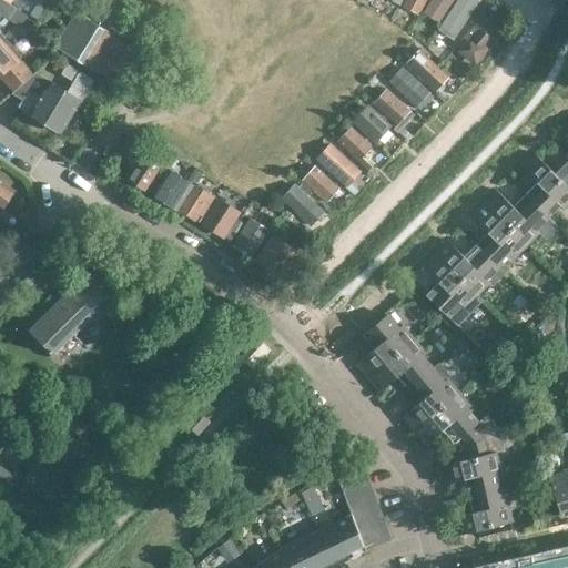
[(0,0),(0,13),(7,20),(14,9),(0,0)]
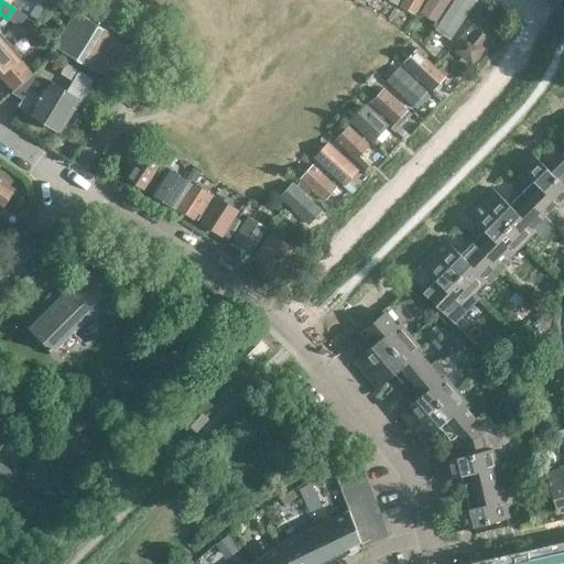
[(404,0),(401,6),(415,13),(422,0),(404,0)]
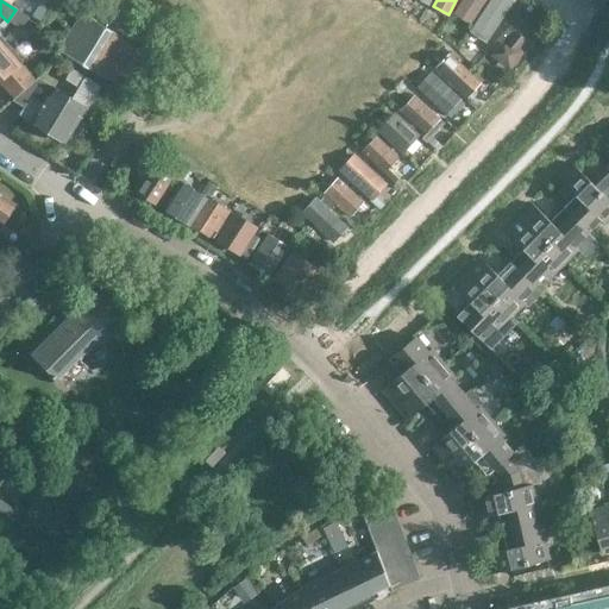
[(463,0),(453,14),(470,25),(485,0),(463,0)]
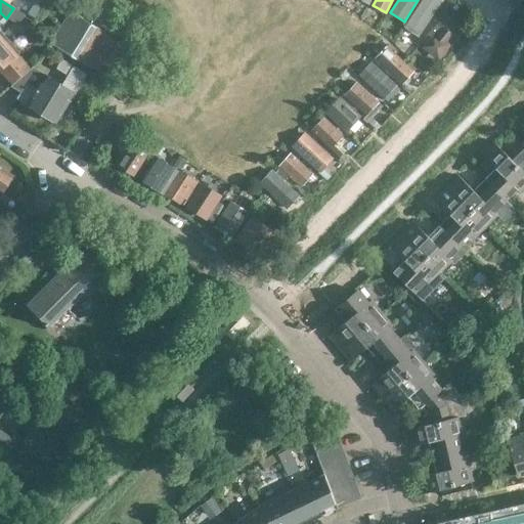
[(423,0),(404,28),(419,37),(441,3),(437,0),(423,0)]
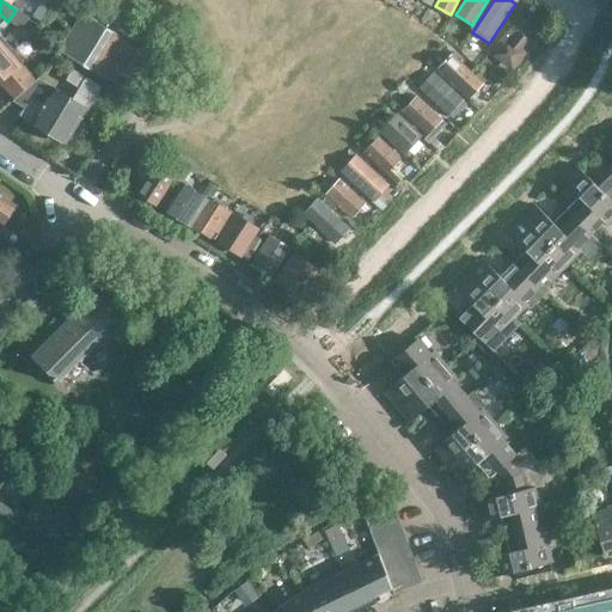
[(501,47),(495,55),(508,66),(514,65),(520,56),(519,50),(526,40),(531,43),(545,24),(520,5),(506,23),(510,28),(497,44),(501,47)]
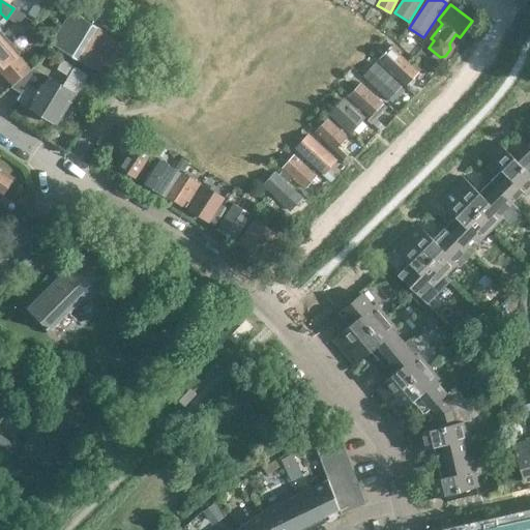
[(24,16),(13,8),(6,19),(17,26),(24,16)]
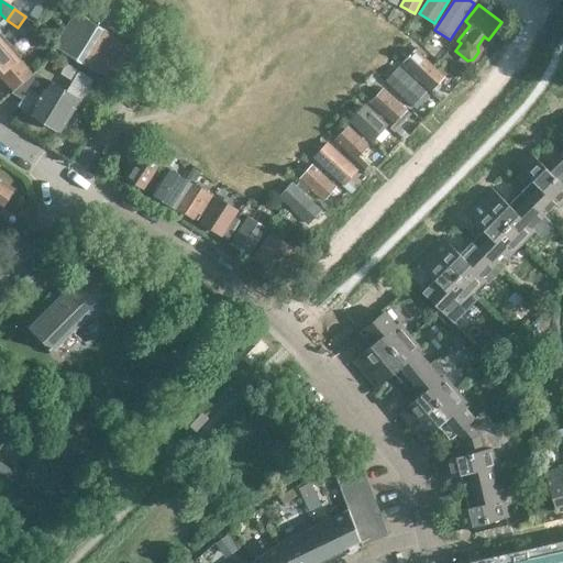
[(125,44),(77,12),(55,47),(103,78),(125,44)]
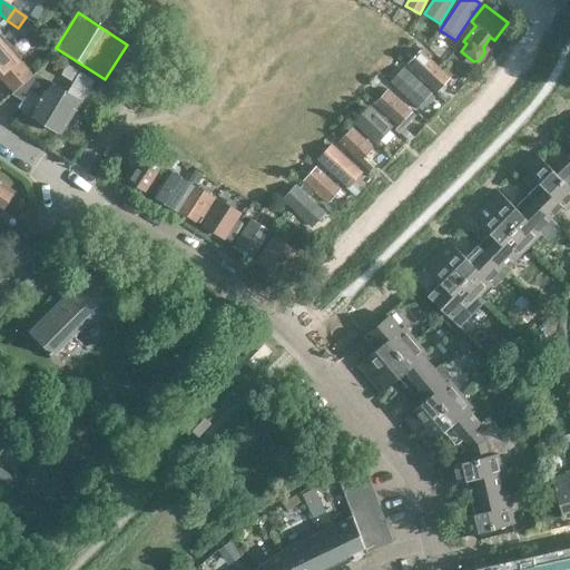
[(31,74),(0,38),(0,76),(12,90),(31,74)]
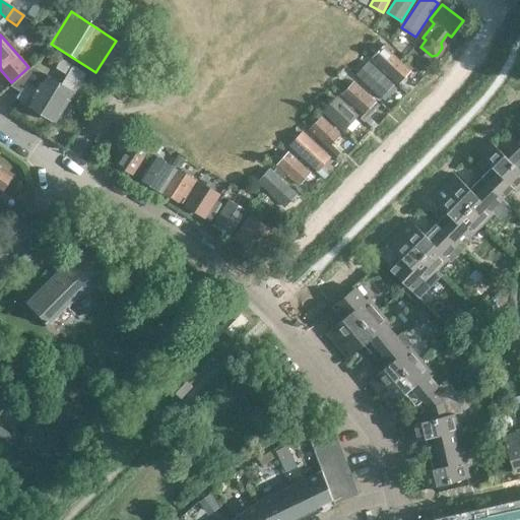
[(416,72),(390,47),(379,58),(405,84),(416,72)]
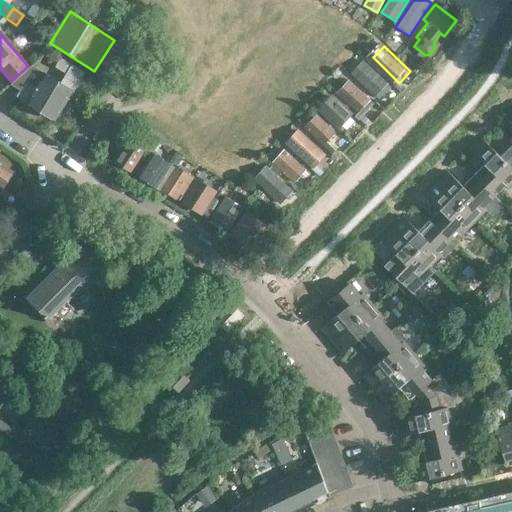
[(58,120),(85,73),(60,58),(55,68),(66,74),(61,83),(31,66),(11,84),(21,90),(17,96),(27,102),(26,103),(43,113),(44,112),(58,120)]
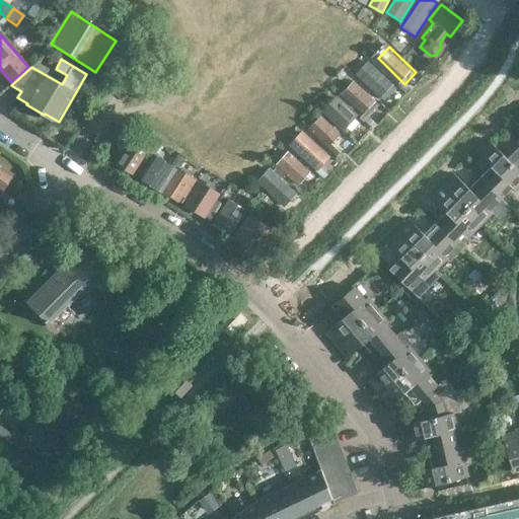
[(400,88),(375,64),(364,76),(388,100),(400,88)]
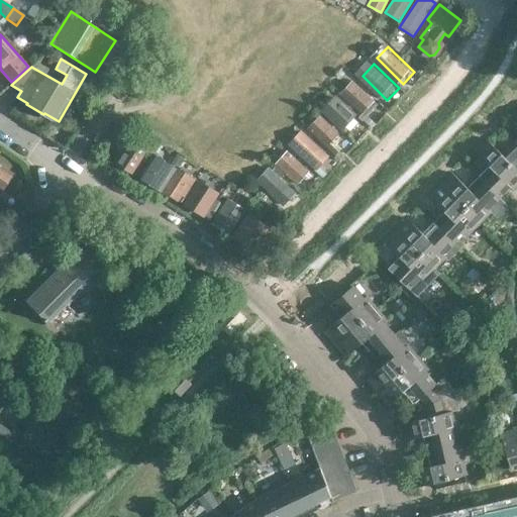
[(383,105),(357,81),(345,93),(366,114),(363,117),(367,121),(383,105)]
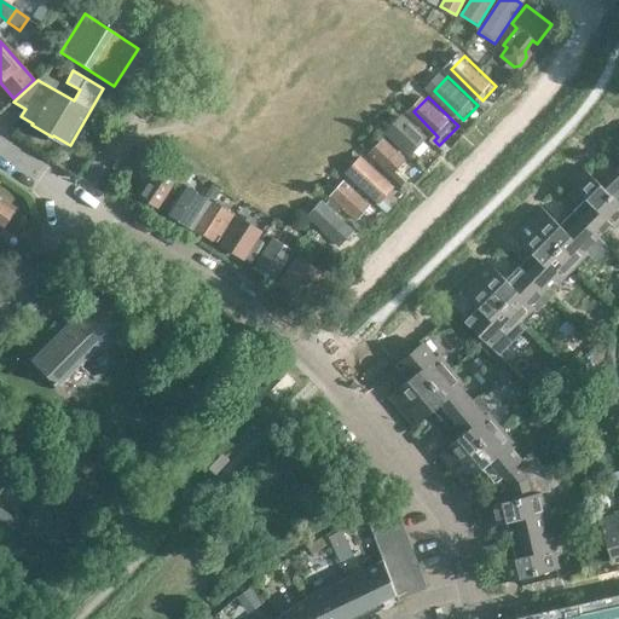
[(428,138),(408,116),(394,131),(415,151),(428,138)]
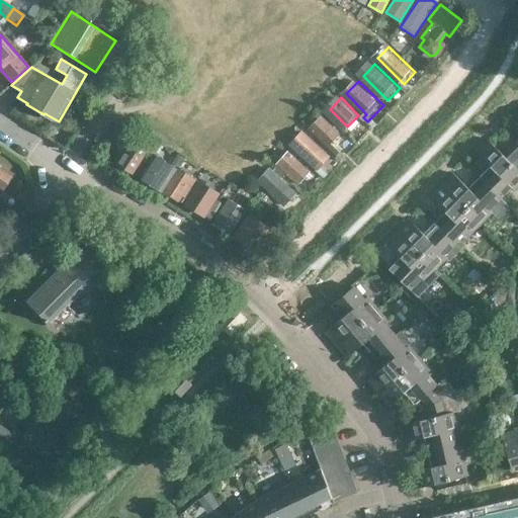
[(338,135),(317,114),(306,126),(327,147),(338,135)]
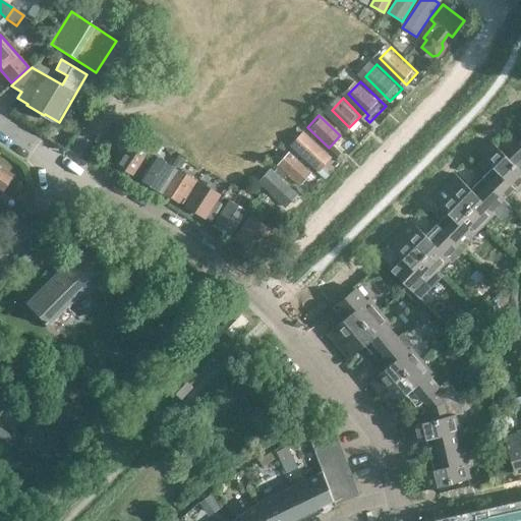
[(337,167),(301,133),(290,145),(317,171),(315,173),(324,180),(337,167)]
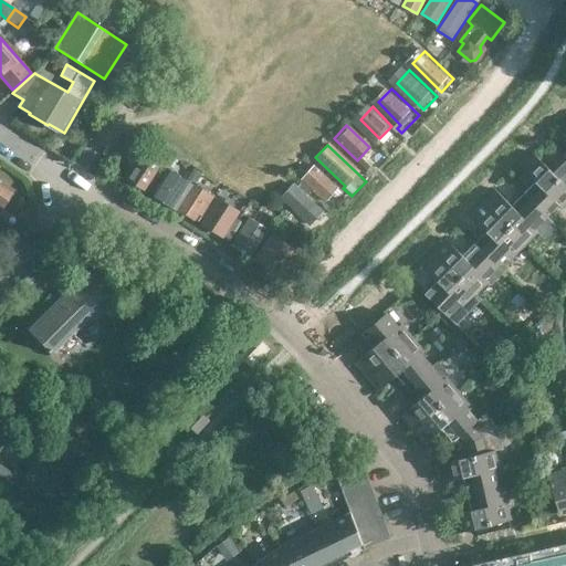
[(160,160),(146,150),(128,179),(143,188),(155,170),(154,169),(160,160)]
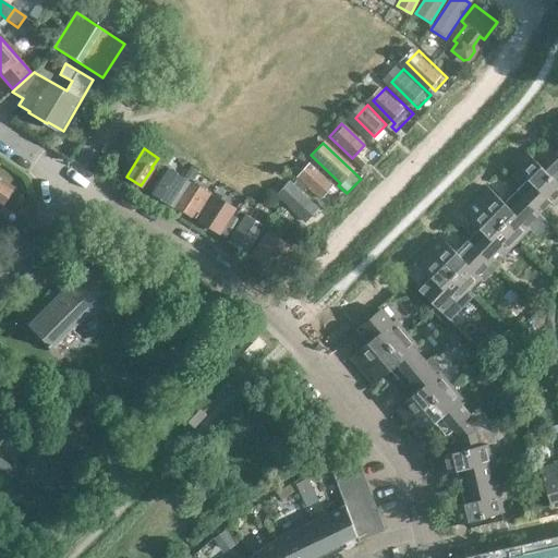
[(557,154),(556,150),(541,166),(524,150),(511,164),(528,179),(516,191),(538,214),(549,203),(554,205),(557,199),(557,154)]
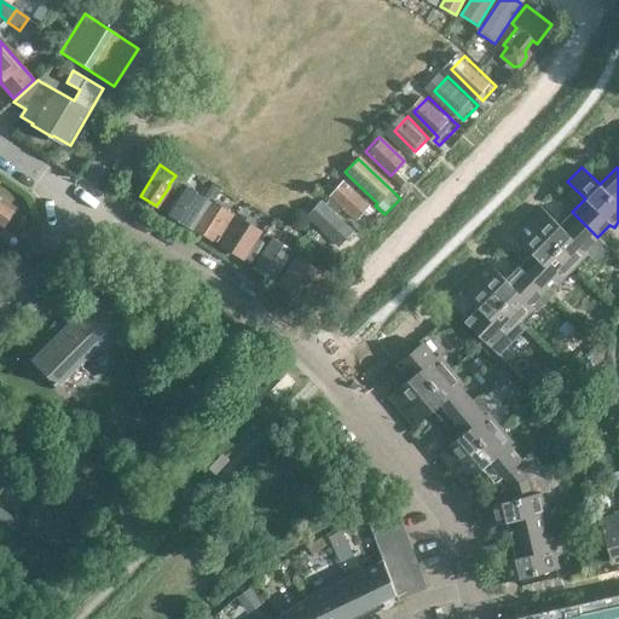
[(208,200),(181,183),(165,209),(191,226),(208,200)]
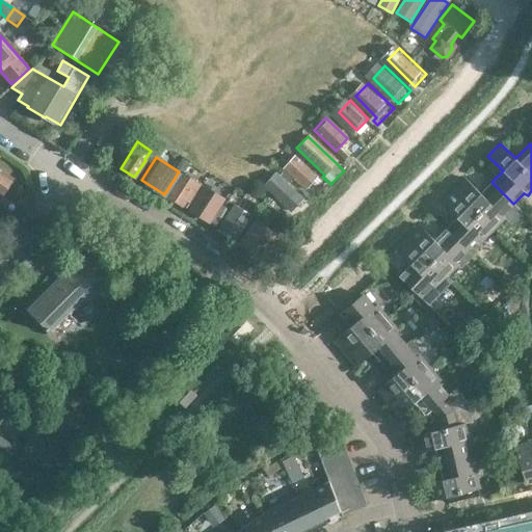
[(310,170),(294,157),(290,157),(286,161),(286,165),(283,168),(284,169),(282,173),(291,181),(293,179),(306,190),(319,175),(312,168),(310,170)]
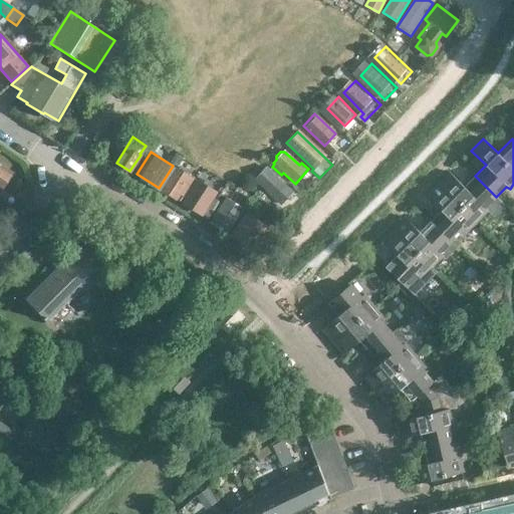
[(12,171),(0,163),(0,187),(1,188),(12,171)]
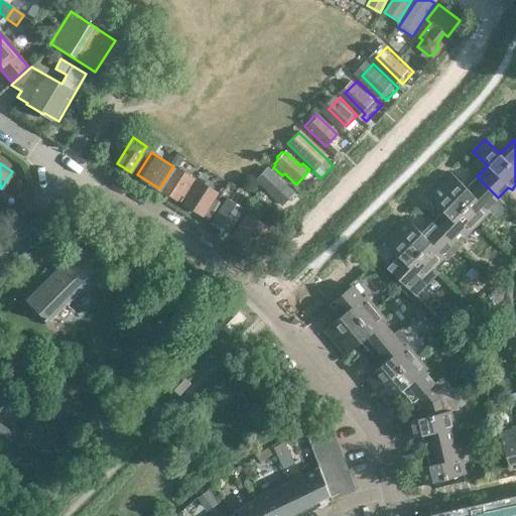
[(189,175),(177,167),(162,191),(165,195),(167,191),(176,198),(179,192),(184,196),(195,181),(188,178),(189,175)]
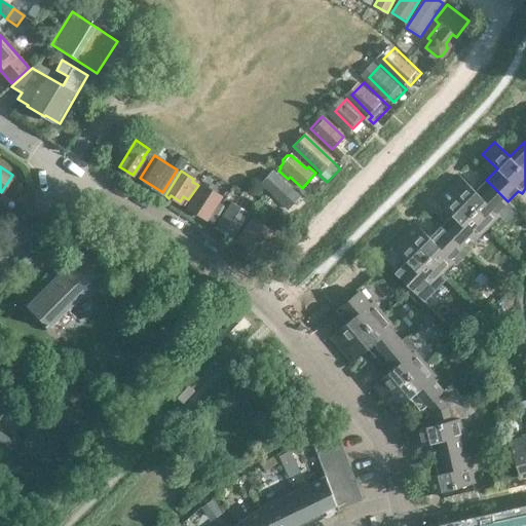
[(275,175),(272,172),(261,184),(289,210),(300,196),(285,182),(287,180),(277,172),(275,175)]
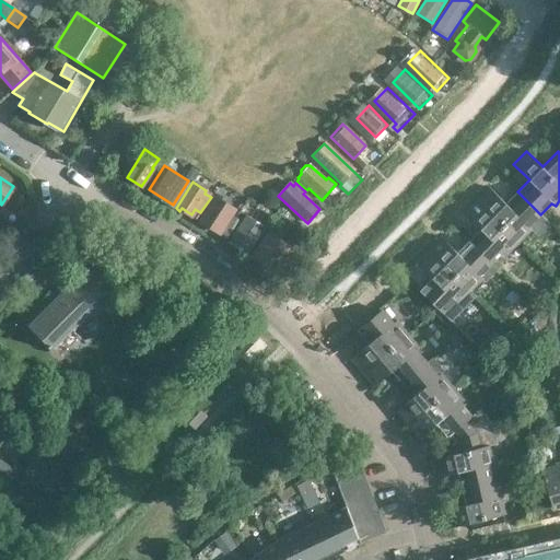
[(549,224),(540,214),(517,191),(505,203),(490,188),(478,200),(518,242),(531,230),(536,236),(549,224)]
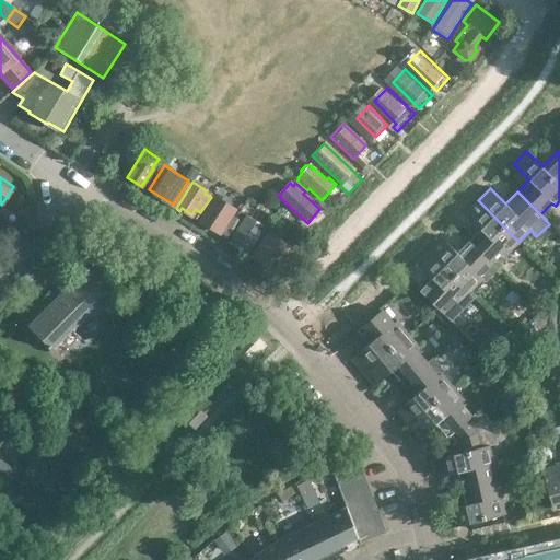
[(234,208),(216,196),(200,220),(219,232),(234,208)]
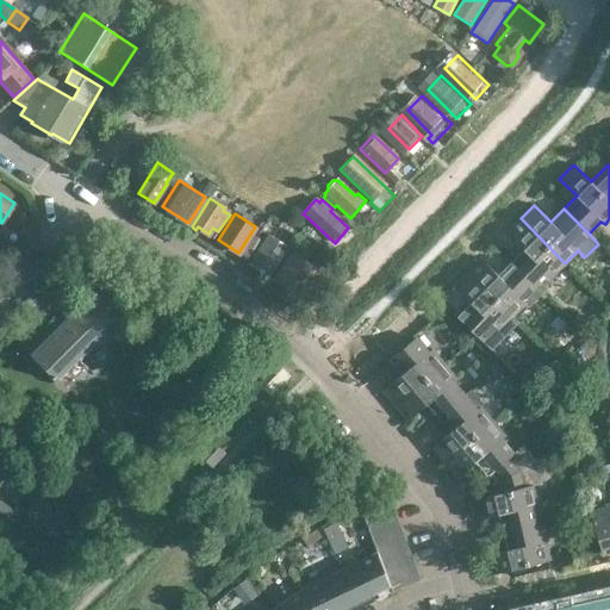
[(523,249),(510,263),(535,287),(548,275),(552,278),(565,263),(521,218),(506,232),(523,249)]
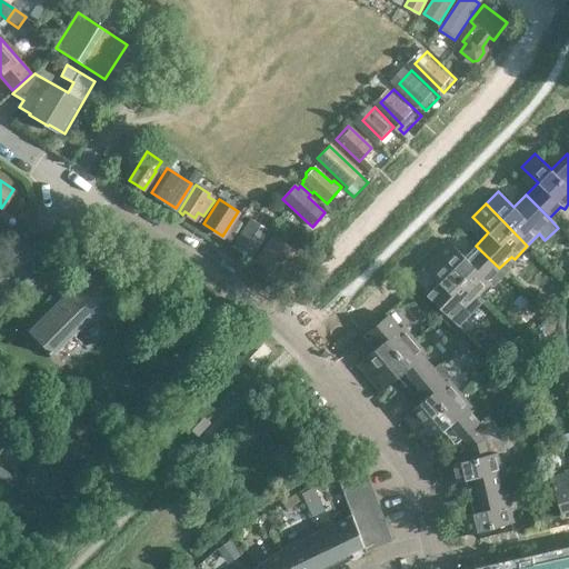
[(266,233),(248,222),(233,246),(251,257),(266,233)]
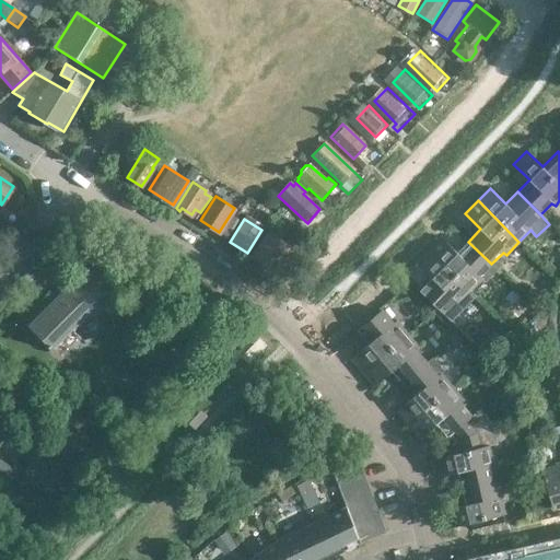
[(226,225),(221,234),(226,237),(232,230),(226,225)]
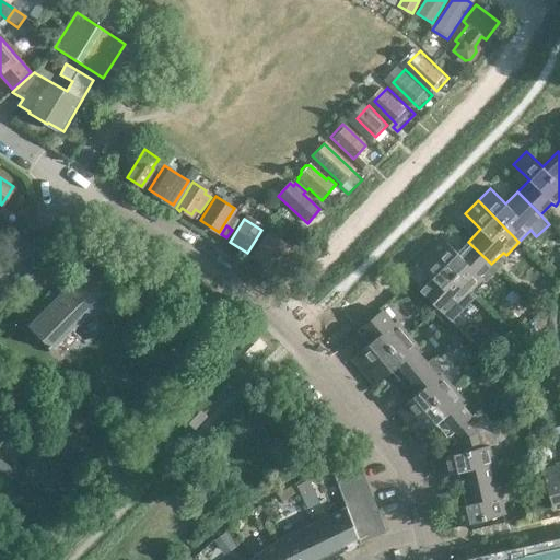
[(286,238),(275,231),(269,238),(265,235),(249,256),(270,271),(277,261),(280,264),(291,248),(283,242),(286,238)]
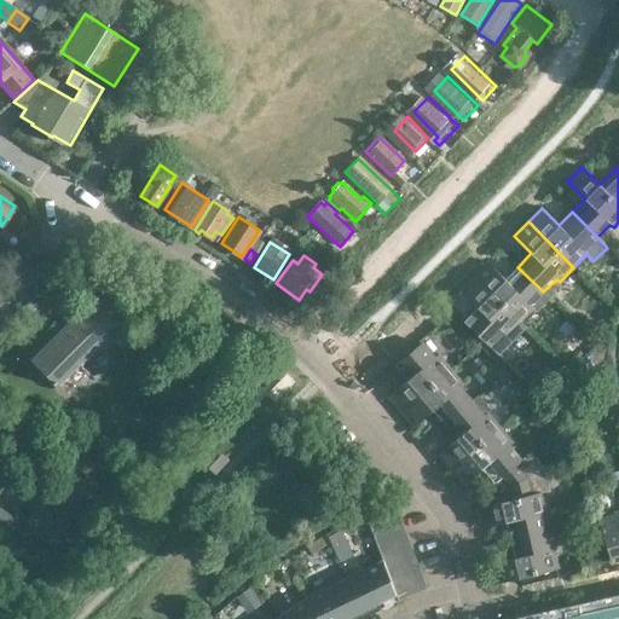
[(549,298),(543,291),(518,267),(505,279),(489,262),(475,276),(520,322),(532,310),(534,312),(549,298)]
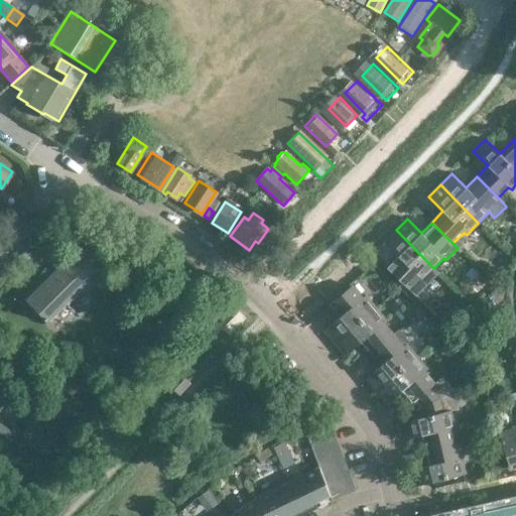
[(387,267),(407,287),(418,277),(421,279),(433,268),(396,230),(383,242),(398,256),(387,267)]
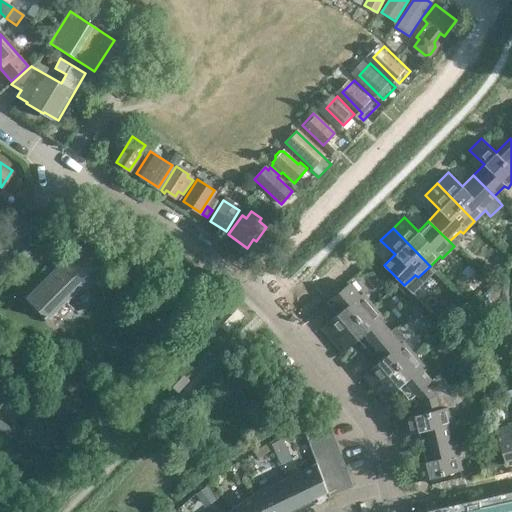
[(96,269),(76,249),(61,264),(28,298),(51,320),(65,306),(62,303),(96,269)]
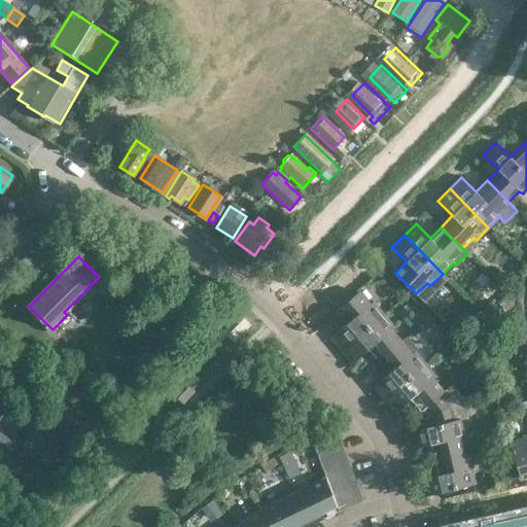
[(342,350),(350,343),(384,315),(373,302),(370,305),(359,292),(337,311),(347,323),(339,329),(330,337),(342,350)]
